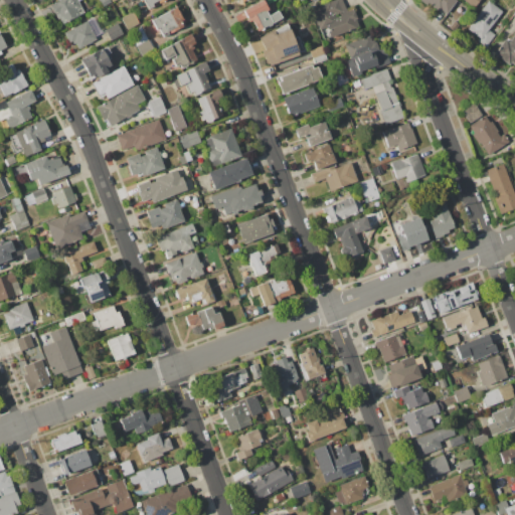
[(62,24),(59,18),(57,19),(50,5),(58,1),(57,0),(78,0),(77,1),(80,6),(79,7),(83,12),(62,24)]
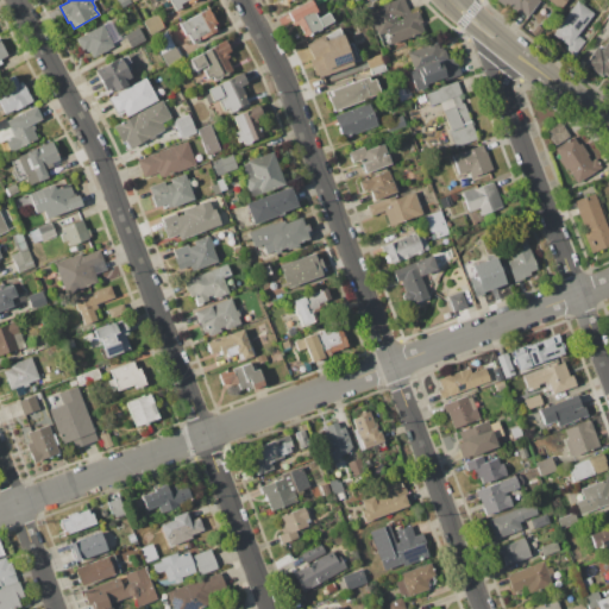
[(175,11),(169,0),(195,0),(193,1),(192,0),(187,0),(180,5),(181,7),(175,11)]
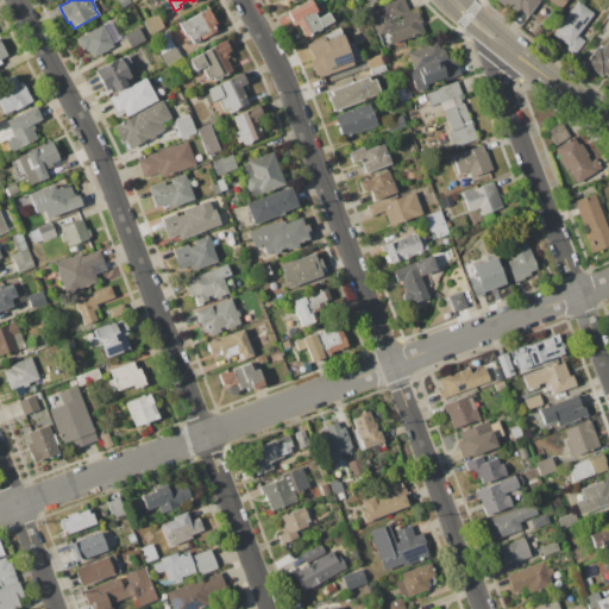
[(288,12),(311,0),(318,12),(315,13),(318,18),(328,13),(333,22),(321,27),(322,30),(316,32),(315,31),(312,33),(313,35),(309,37),(308,36),(305,37),(297,24),(296,25),(288,12)]
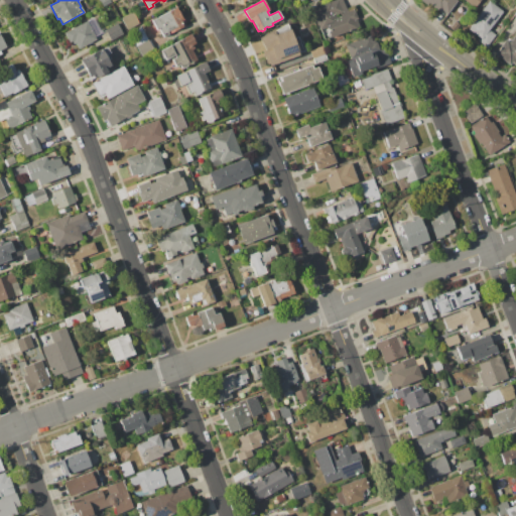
[(313,8),(337,0),(343,0),(348,11),(355,9),(358,19),(357,19),(359,27),(332,37),(328,27),(320,29),(313,8)]
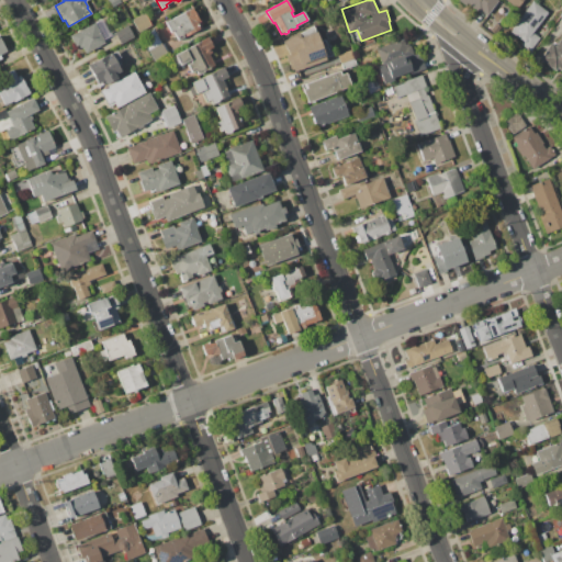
[(498,0),(487,15),(482,11),(479,15),(458,0),(498,0)]
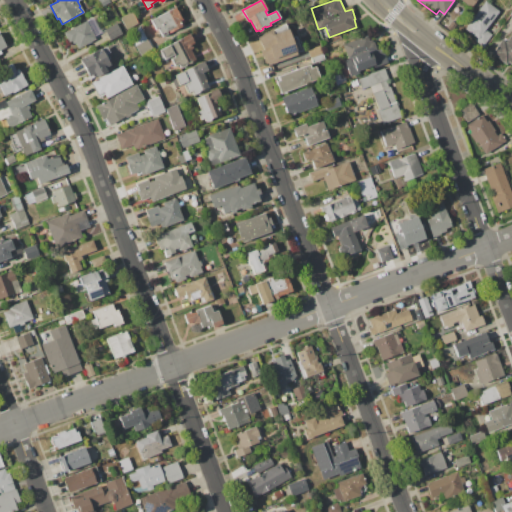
[(485,1),(498,11),(485,29),(491,34),(482,46),(474,40),(476,37),(465,29),(485,1)]
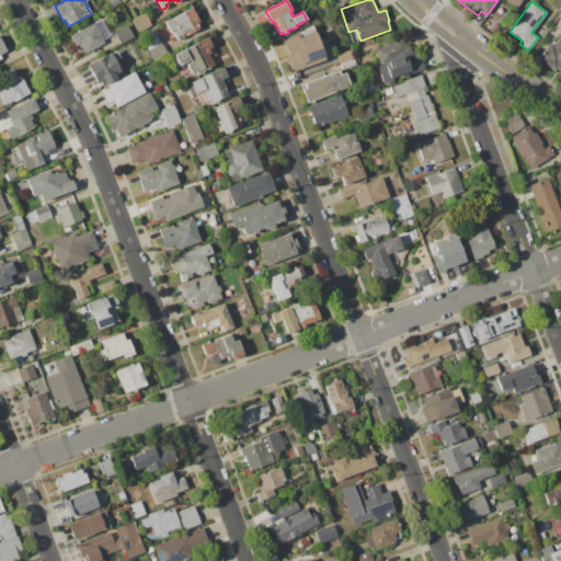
[(165,22),(192,8),(198,20),(195,21),(199,30),(191,34),(189,31),(182,34),(184,38),(179,41),(173,31),(171,32),(165,22)]
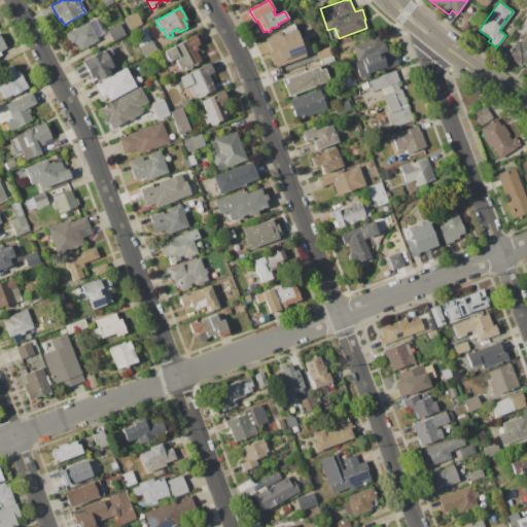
[(124,18),(136,11),(142,24),(130,30),(124,18)]
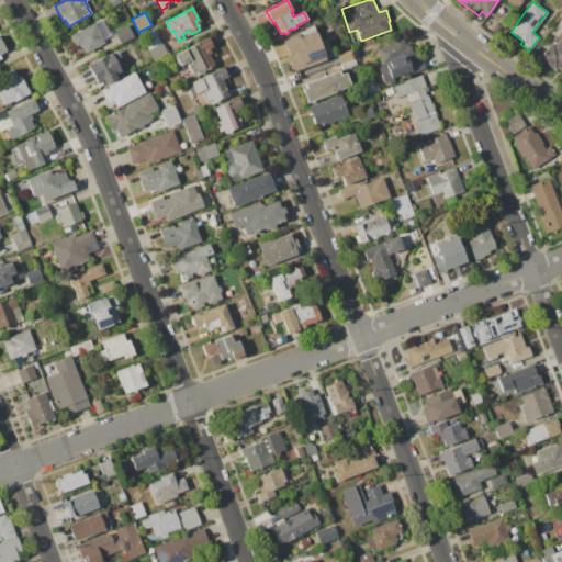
[(70,35),(94,23),(102,19),(111,35),(103,40),(105,44),(86,54),(82,47),(78,51),(70,35)]
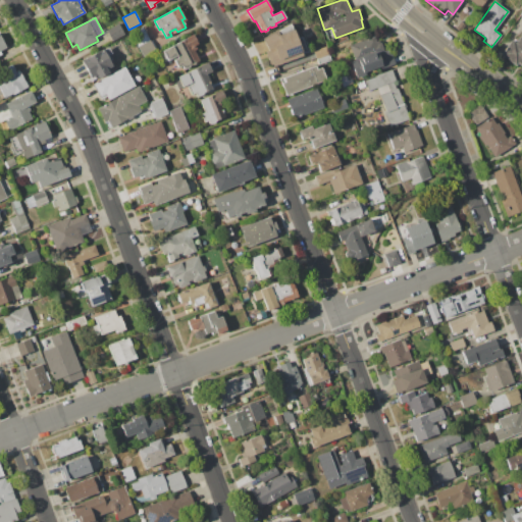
[(106,30),(118,23),(124,35),(112,41),(106,30)]
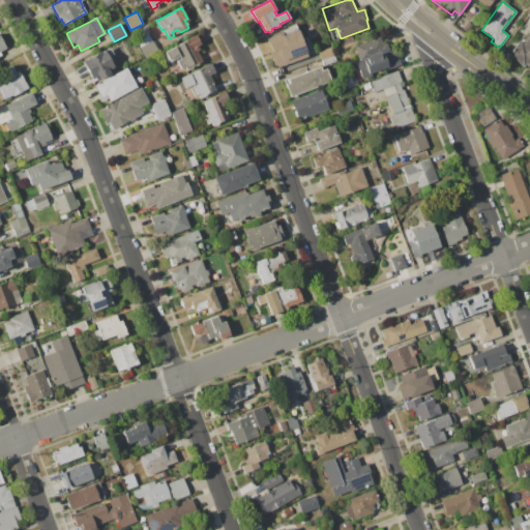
[(146,58),(131,33),(145,27),(158,51),(146,58)]
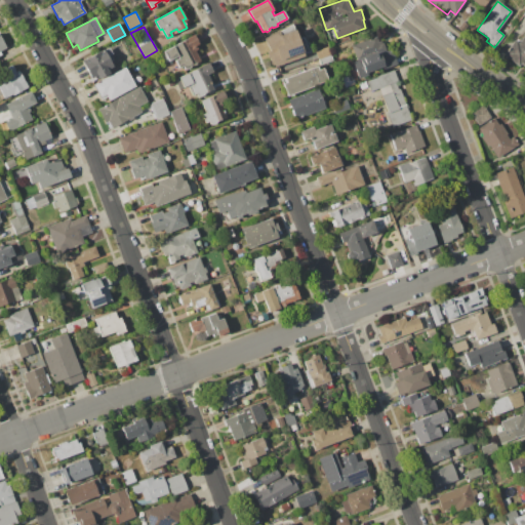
[(294,30),(298,39),(304,37),(310,51),(305,53),(305,55),(276,67),(275,65),(272,66),(268,53),(270,52),(265,38),(279,30),(281,35),(294,30)]
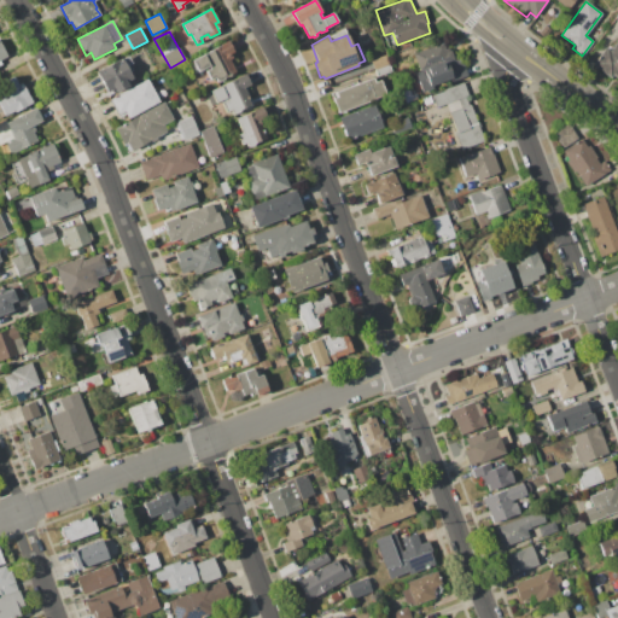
[(192,60),(228,40),(234,52),(231,53),(233,58),(229,59),(237,73),(219,82),(216,77),(211,81),(205,71),(210,69),(209,66),(198,73),(192,60)]
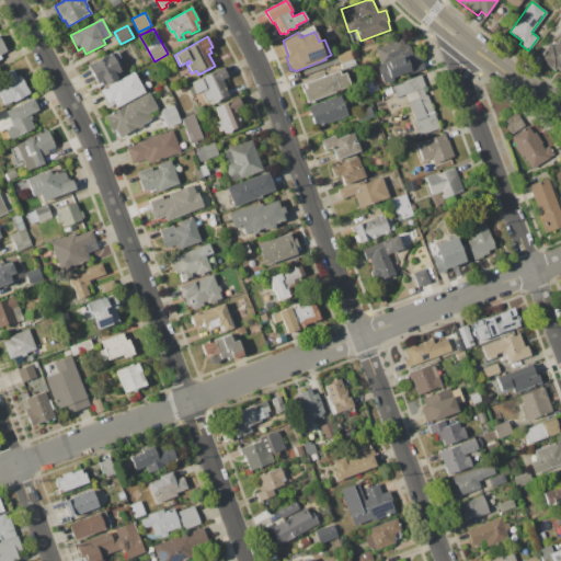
[(538,59),(550,42),(554,46),(560,36),(560,71),(559,75),(538,59)]
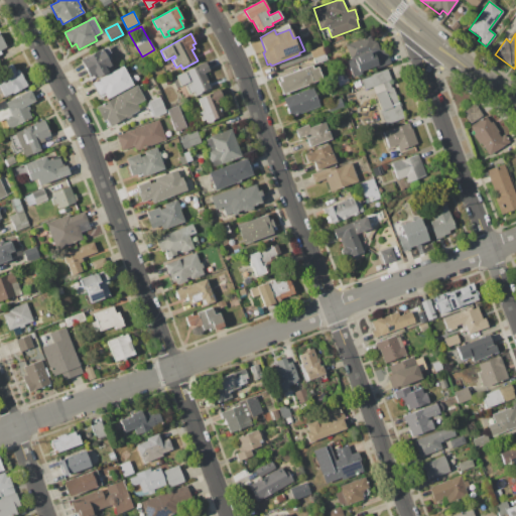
[(345,43),(373,34),(375,42),(376,41),(380,51),(386,49),(390,62),(377,68),(376,66),(361,71),(362,73),(353,76),(348,60),(351,59),(345,43)]
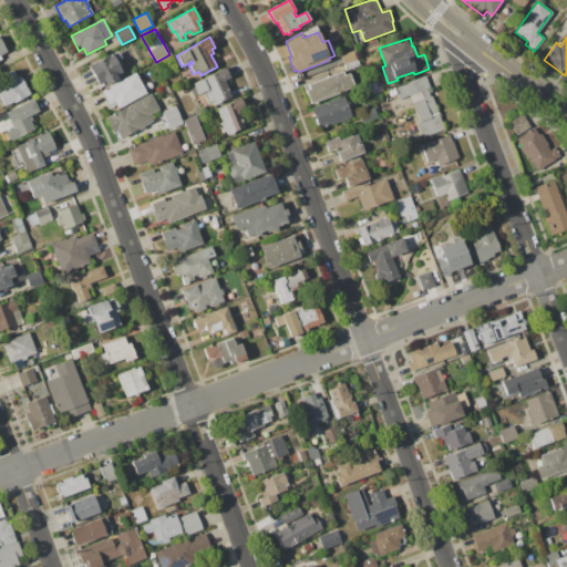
[(341,55),(354,50),(360,65),(347,70),(341,55)]
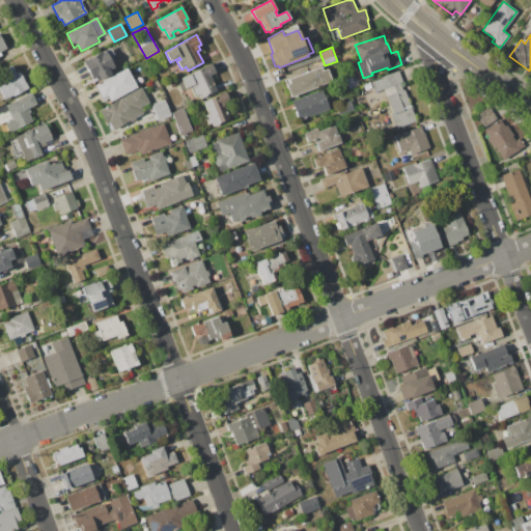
[(81,62),(105,49),(106,50),(109,49),(113,55),(110,57),(112,61),(111,62),(115,70),(109,73),(110,75),(100,80),(99,79),(98,80),(95,77),(90,80),(81,62)]
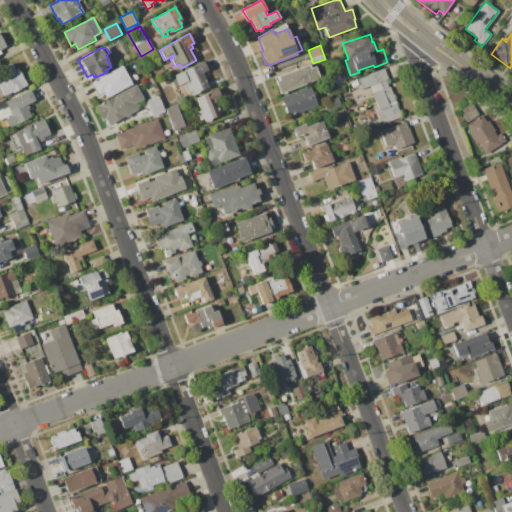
[(170,77),(203,61),(207,70),(202,72),(209,86),(199,91),(199,93),(197,94),(195,95),(193,94),(192,91),(188,93),(184,85),(188,83),(187,81),(175,87),(170,77)]
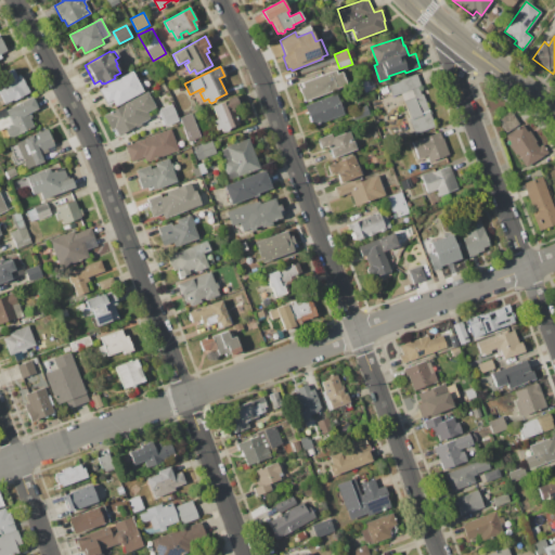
[(0,105),(0,85),(9,80),(4,73),(13,68),(16,75),(18,74),(30,93),(13,101),(12,100),(0,105)]
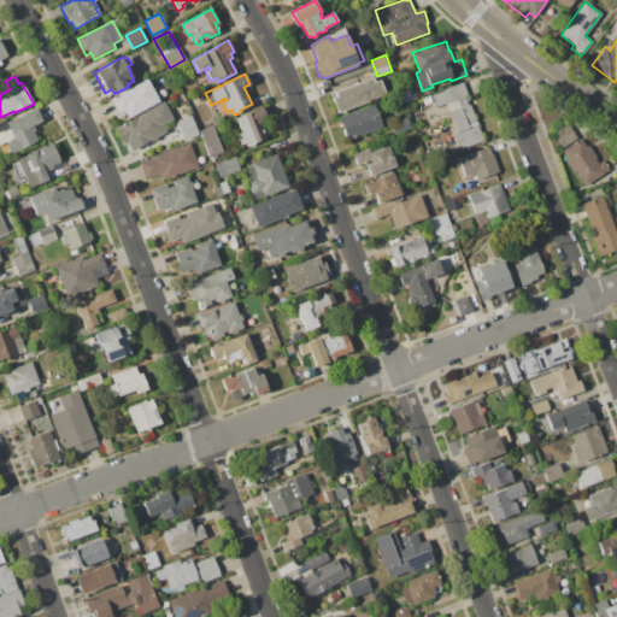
[(335,92),(372,77),(375,82),(380,80),(386,95),(338,113),(333,98),(336,97),(335,92)]
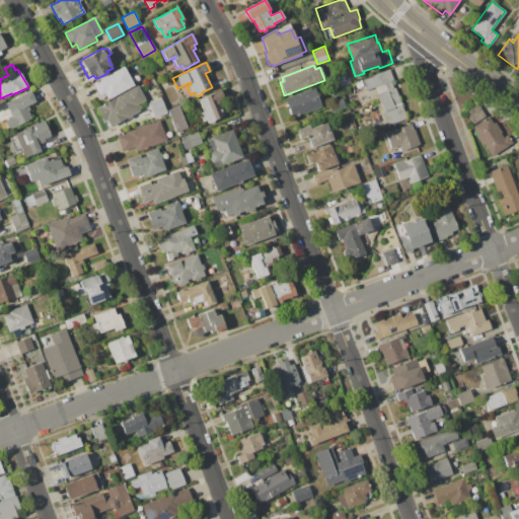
[(92,83),(123,66),(134,85),(107,100),(103,94),(99,96),(92,83)]
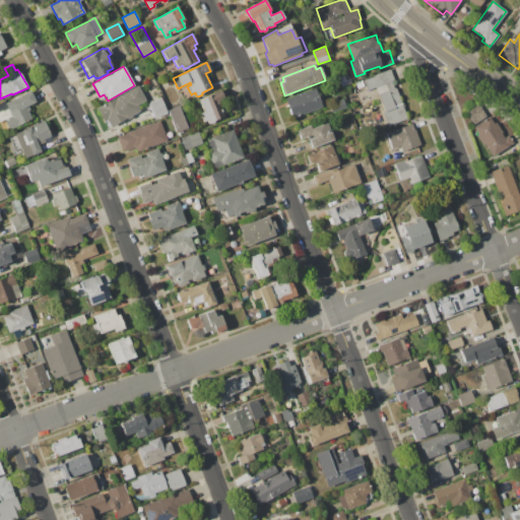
[(363,81),(374,77),(373,76),(390,69),(394,80),(392,81),(395,88),(388,91),(385,83),(367,91),(363,81)]
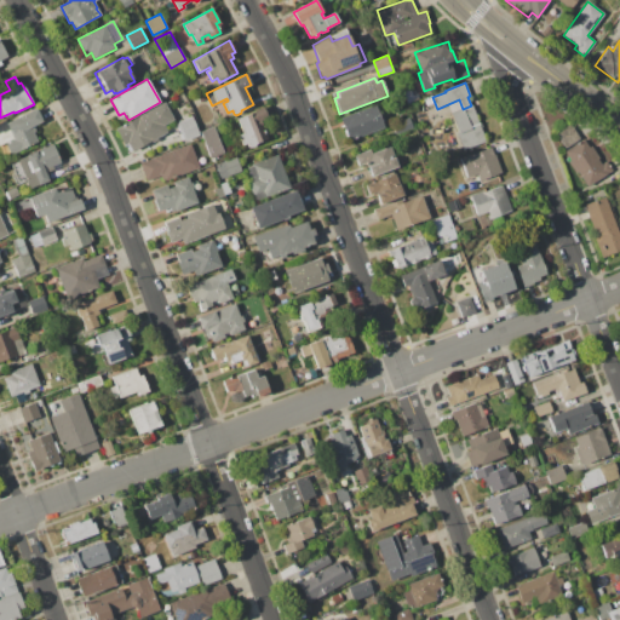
[(115,128),(164,102),(174,120),(164,126),(167,132),(156,138),(158,141),(153,143),(151,142),(132,153),(127,144),(125,145),(115,128)]
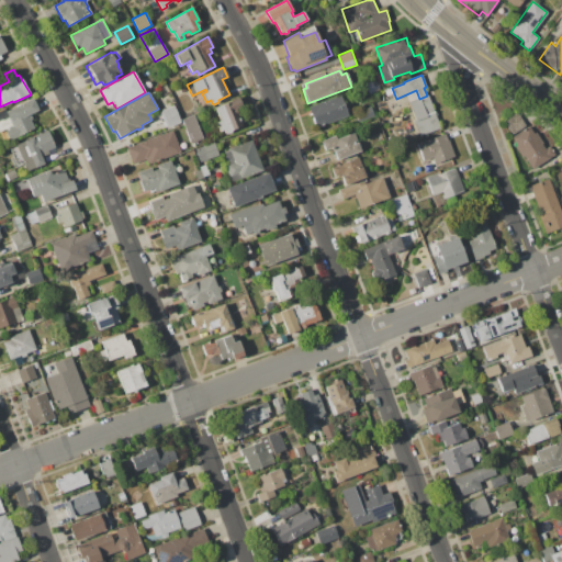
[(308,107),(340,94),(348,115),(316,127),(308,107)]
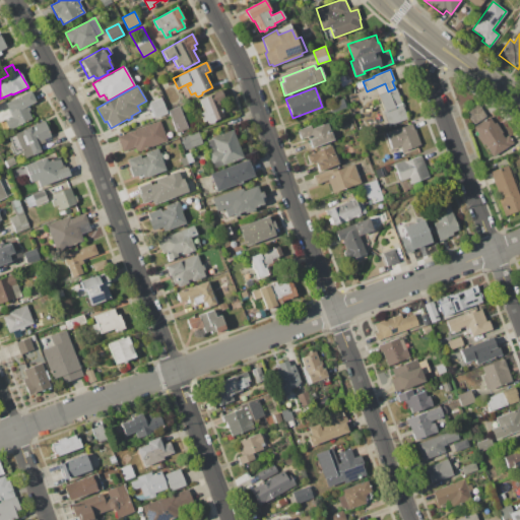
[(379,94),(388,91),(395,88),(397,87),(408,119),(389,126),(383,111),(385,110),(379,94)]
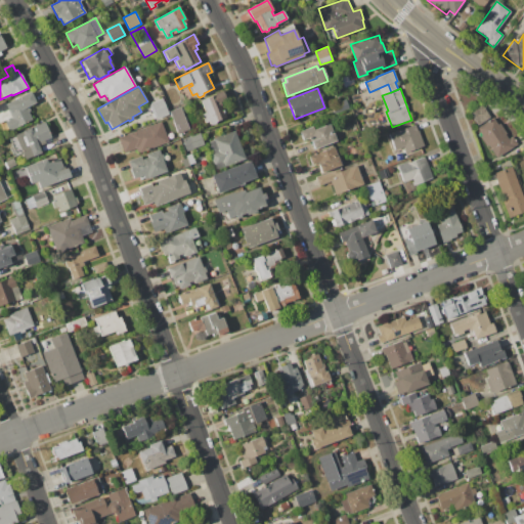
[(200,100),(222,90),(226,99),(221,102),(222,105),(221,106),(226,117),(216,122),(216,123),(211,126),(209,122),(206,123),(202,114),(206,113),(200,100)]
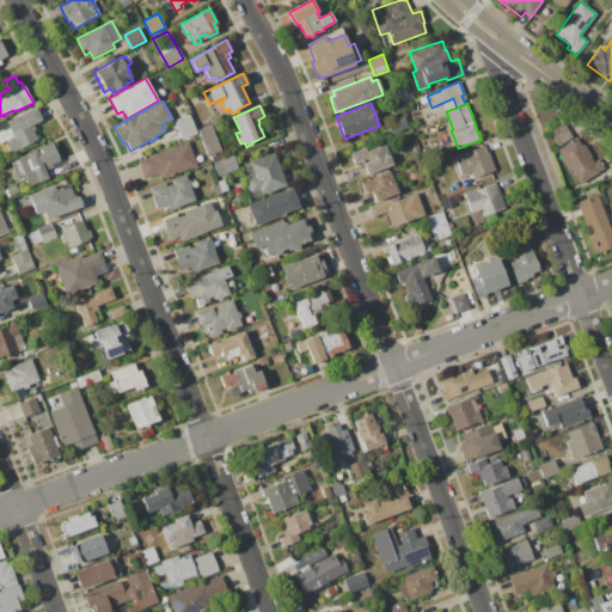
[(0,121),(5,120),(5,121),(36,108),(42,121),(32,124),(35,130),(32,132),(37,140),(10,153),(5,142),(13,139),(8,127),(0,130),(0,121)]
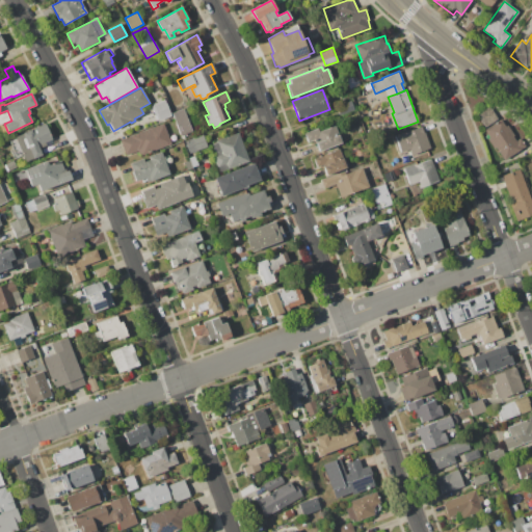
[(164,100),(171,115),(158,122),(151,105),(164,100)]
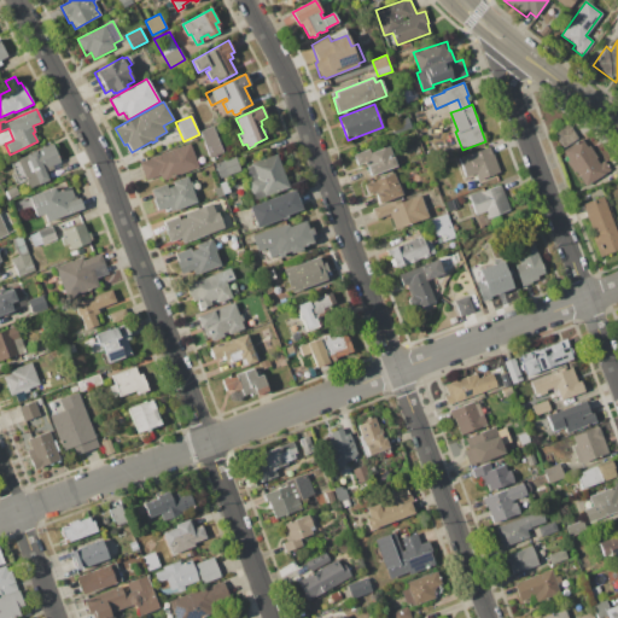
[(407,117),(412,127),(395,134),(391,124),(407,117)]
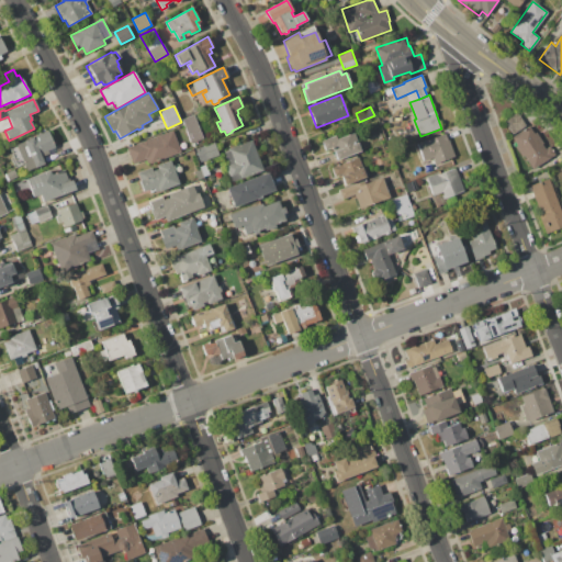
[(525,127),(517,112),(504,120),(512,135),(525,127)]
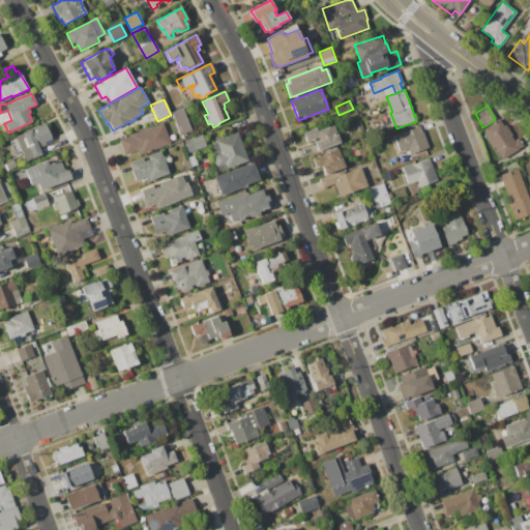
[(172,112),(183,109),(190,131),(180,135),(172,112)]
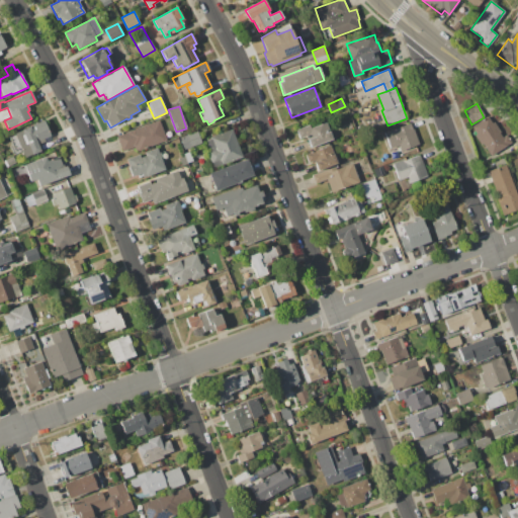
[(470,126),(487,115),(493,122),(494,121),(501,133),(500,134),(502,137),(507,134),(512,142),(491,156),(470,126)]
